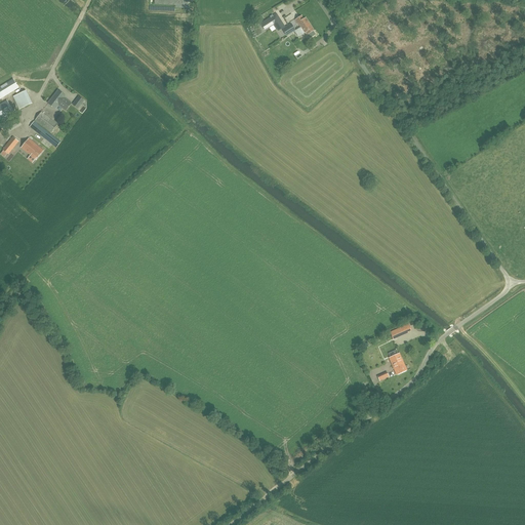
[(285,27),(277,13),(260,24),(265,31),(274,25),(278,31),(285,27)]
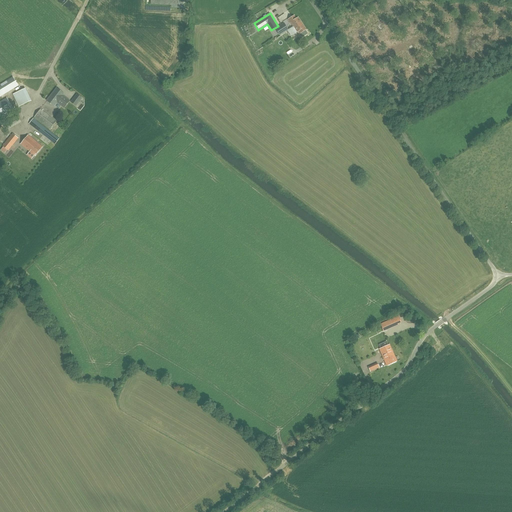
[(294,27),(301,22),(298,18),(296,19),(294,16),(288,20),(290,23),(291,23),(294,27)]
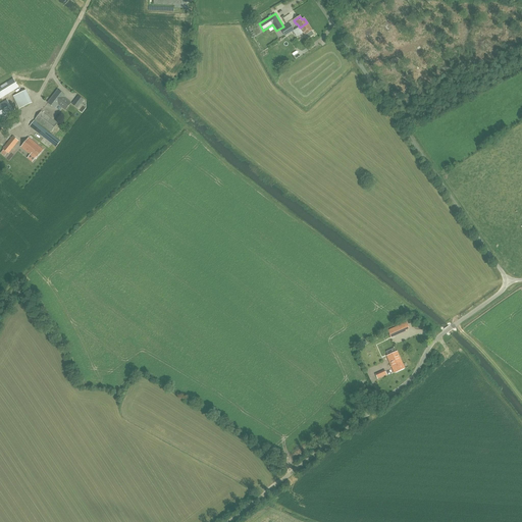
[(307,34),(312,31),(311,30),(307,22),(300,28),(303,33),(305,32),(306,33),(307,34)]
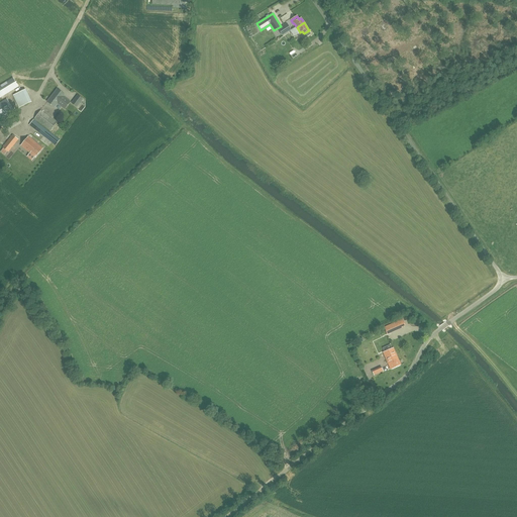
[(283,35),(291,30),(287,23),(279,28),(283,35)]
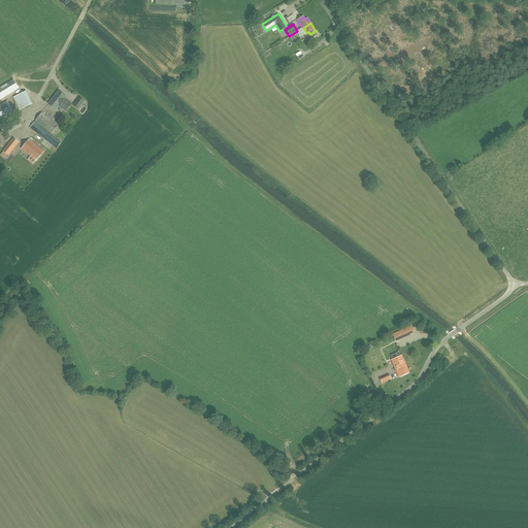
[(0,100),(17,91),(12,85),(0,92),(0,100)]
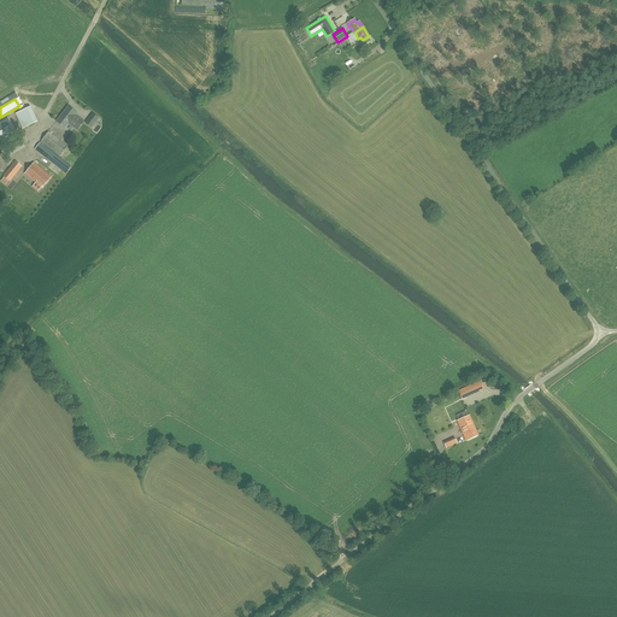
[(23,129),(39,122),(31,106),(16,113),(23,129)]
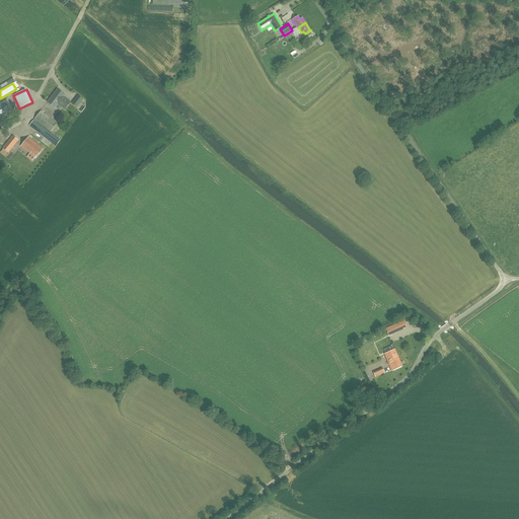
[(58,89),(54,94),(62,101),(61,103),(62,103),(60,105),(65,109),(71,102),(64,96),(65,95),(58,89)]
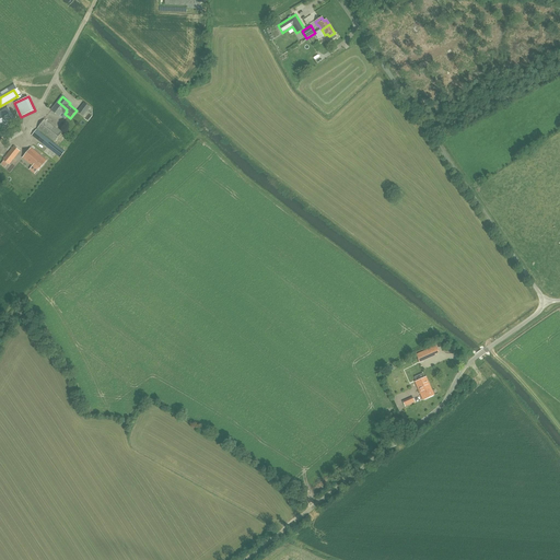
[(67,109),(58,102),(51,111),(59,116),(62,112),(65,114),(67,112),(66,112),(67,109)]
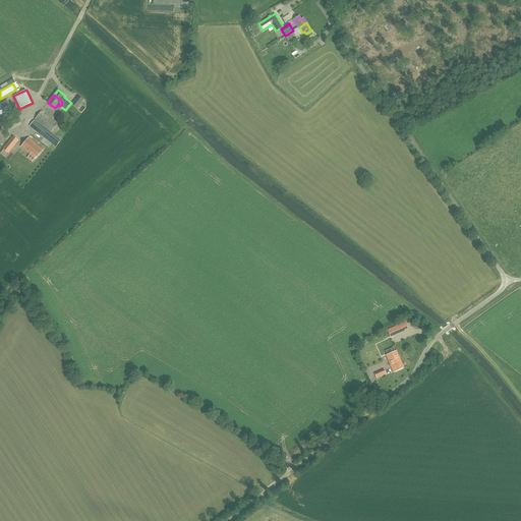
[(77,108),(83,100),(78,96),(72,104),(77,108)]
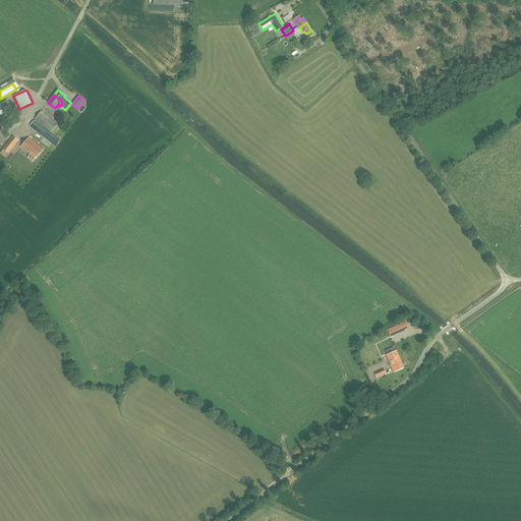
[(0,119),(2,118),(4,117),(5,120),(10,117),(8,115),(14,111),(13,110),(7,100),(0,104),(0,119)]
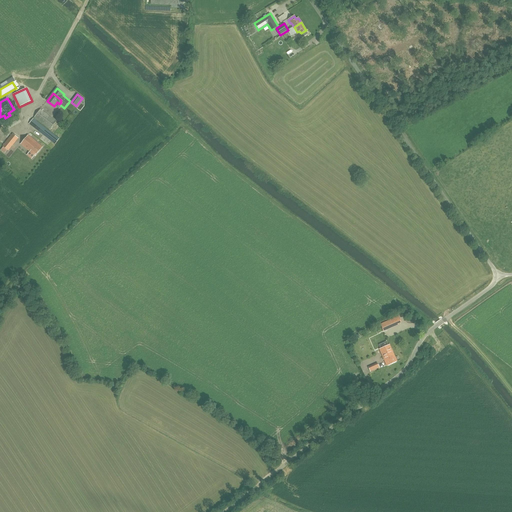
[(57,121),(41,109),(35,117),(51,129),(57,121)]
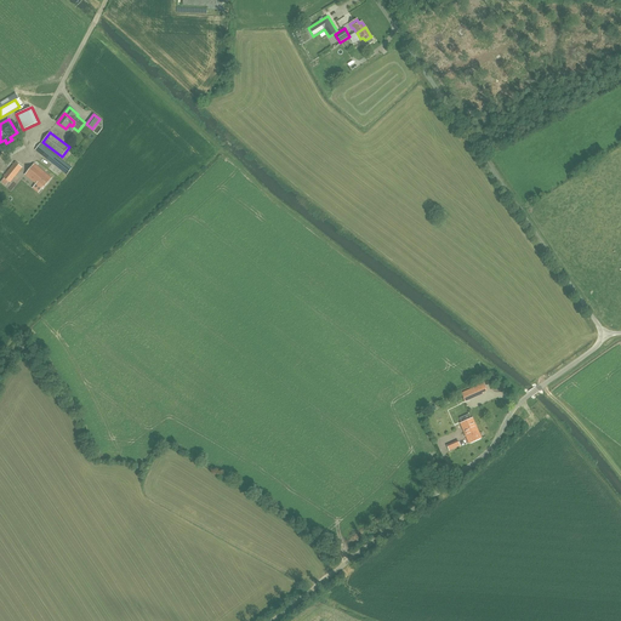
[(21,140),(4,149),(9,159),(26,148),(21,140)]
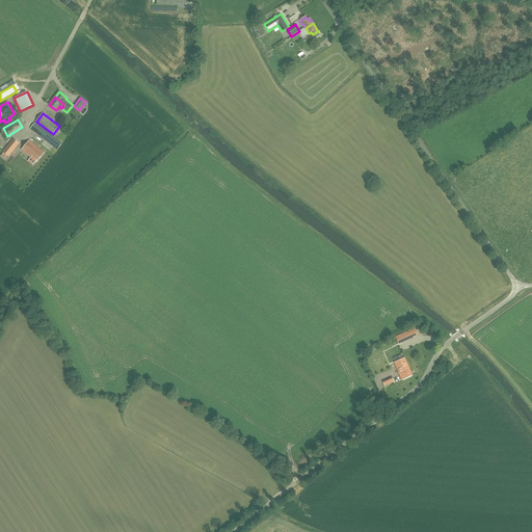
[(61,144),(34,123),(30,129),(57,150),(61,144)]
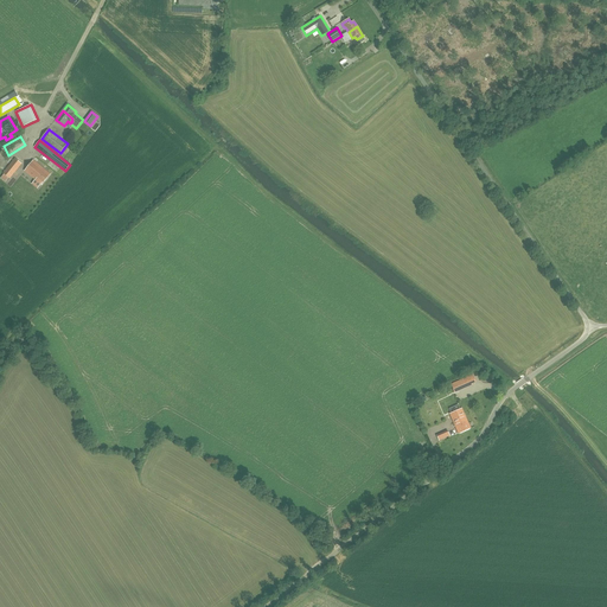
[(4,173),(8,178),(10,179),(23,164),(16,158),(4,173)]
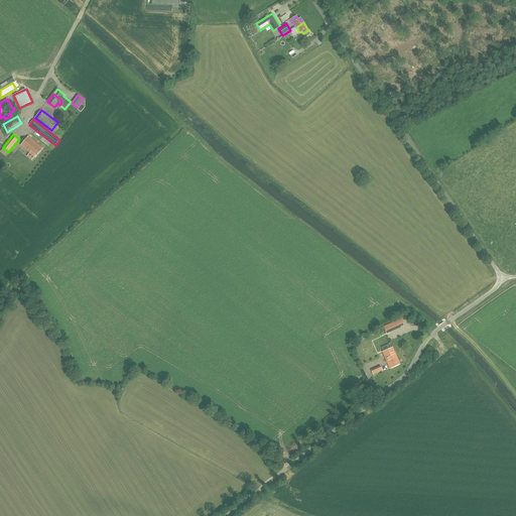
[(43,148),(34,140),(22,145),(35,157),(43,148)]
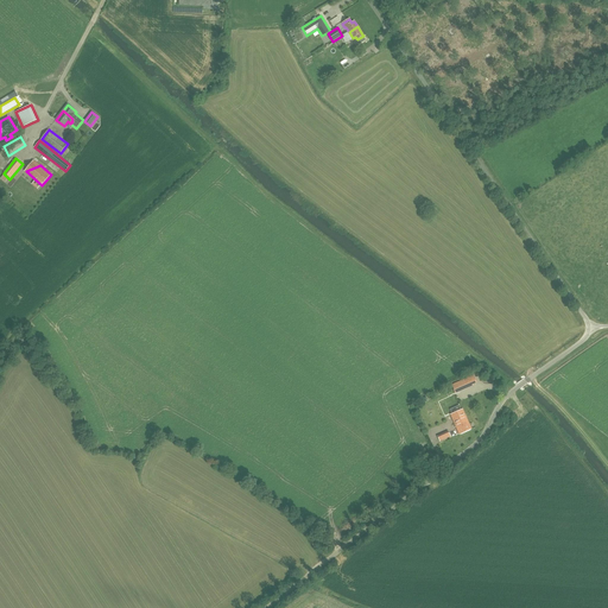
[(468,377),(453,385),(456,393),(470,386),(476,384),(472,374),(468,375),(468,377)]
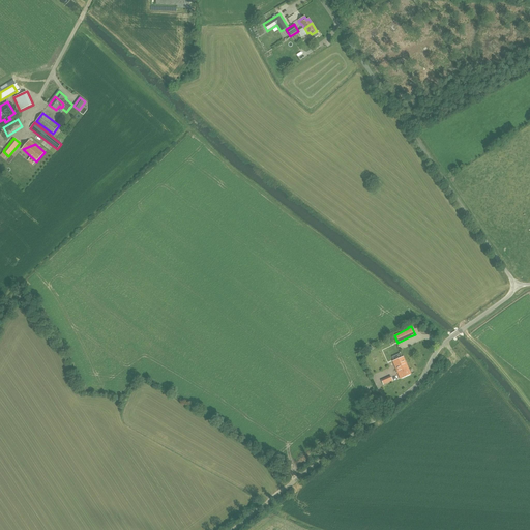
[(401,379),(411,374),(404,356),(392,361),(401,379)]
